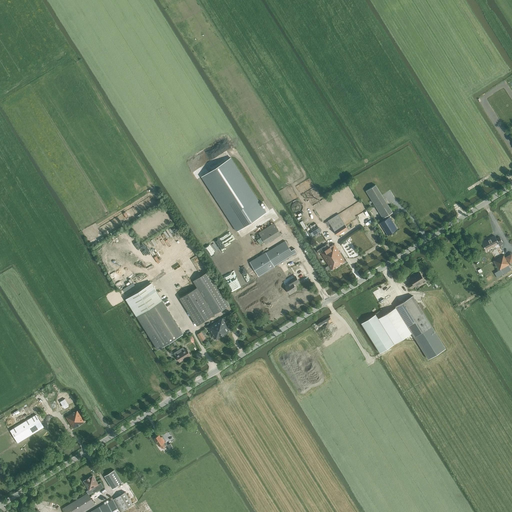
[(232,157),(202,176),(237,231),(267,212),(232,157)]
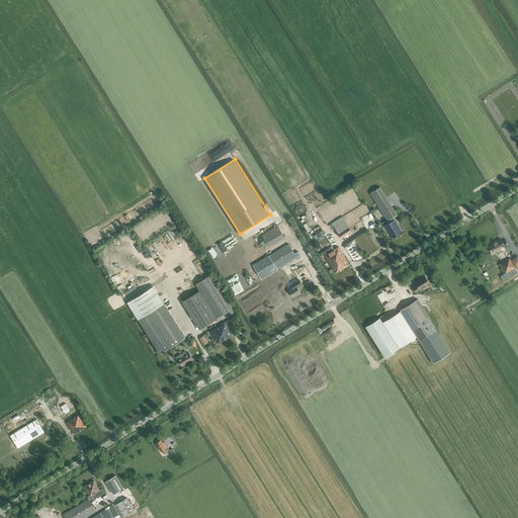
[(380,187),(370,193),(387,221),(393,218),(398,214),(380,187)]
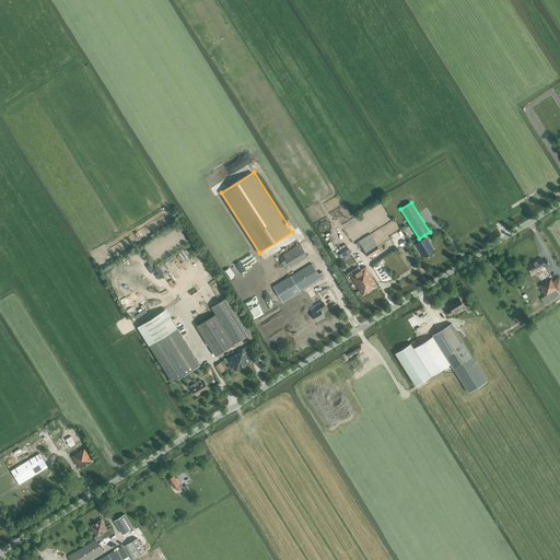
[(381,251),(371,234),(359,241),(369,258),(381,251)]
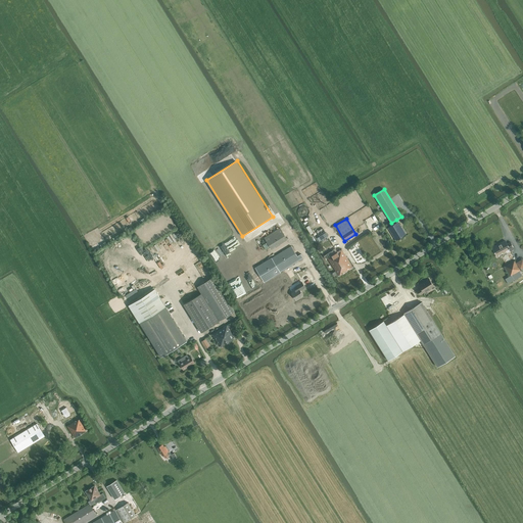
[(393,226),(388,228),(395,240),(406,234),(398,222),(397,223),(396,220),(391,223),(393,226)]
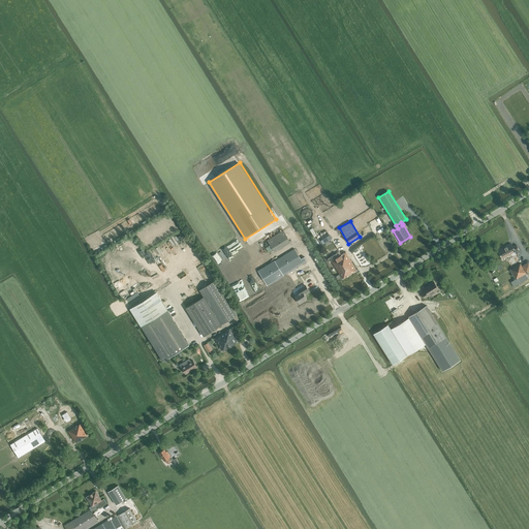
[(314,238),(318,235),(313,227),(309,229),(314,238)]
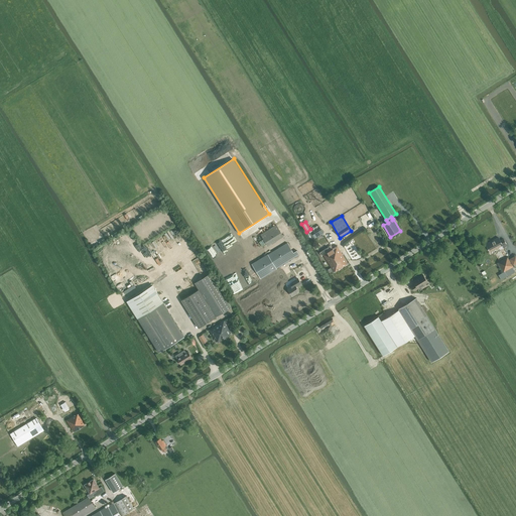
[(260,234),(267,245),(275,240),(275,241),(284,236),(276,225),(260,234)]
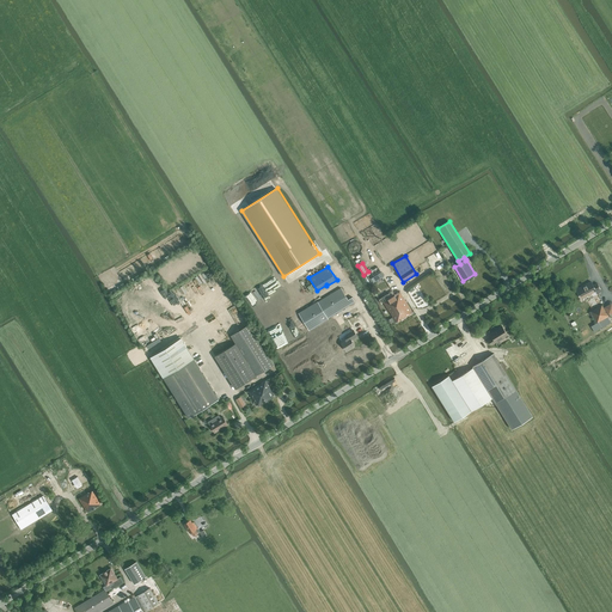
[(374,282),(385,276),(383,271),(372,277),(374,282)]
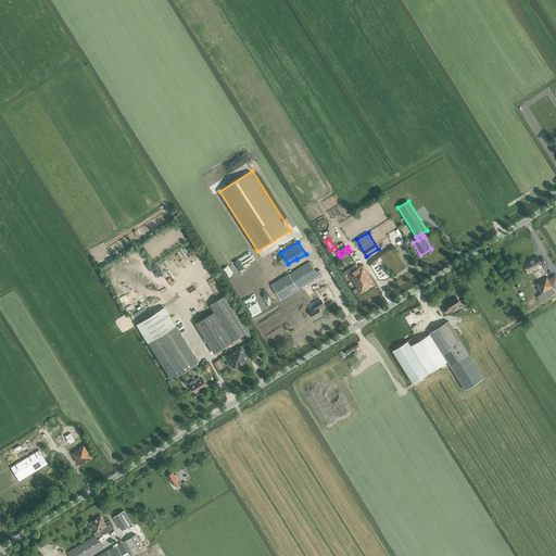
[(179,274),(193,266),(185,249),(171,255),(179,274)]
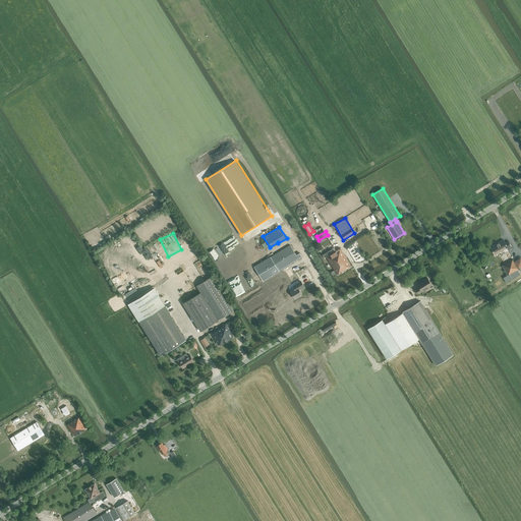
[(308,236),(313,243),(317,240),(312,233),(308,236)]
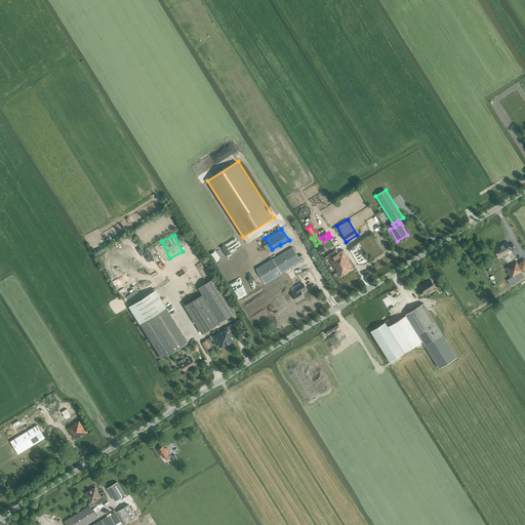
[(128,245),(131,251),(136,249),(132,242),(128,245)]
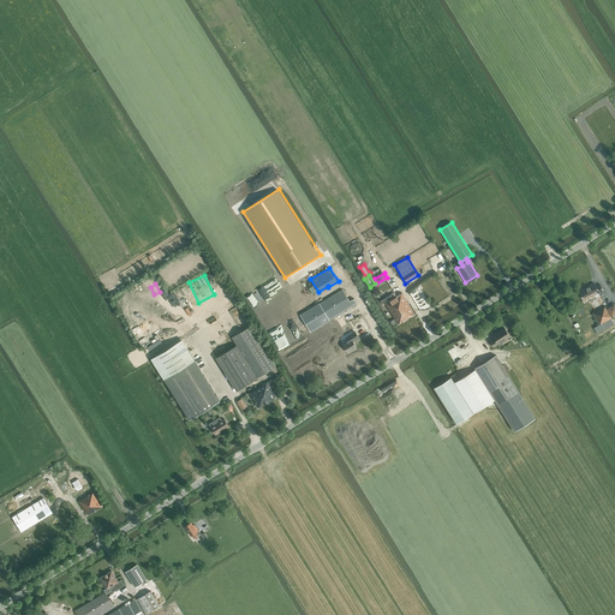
[(580,291),(585,300),(598,293),(599,296),(604,293),(601,285),(596,287),(595,284),(580,291)]
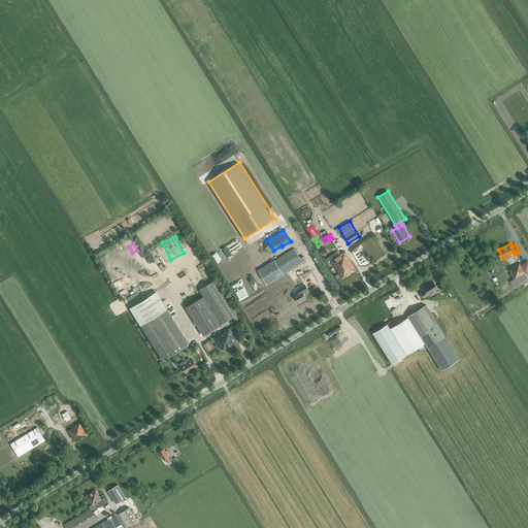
[(283,275),(307,260),(304,256),(300,259),(294,249),(274,261),(274,260),(258,270),(267,285),(283,275)]
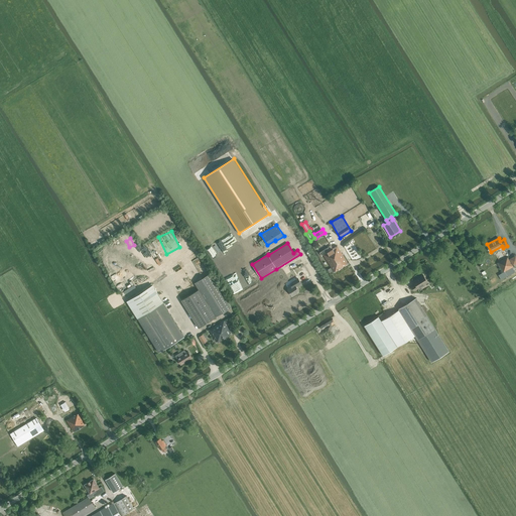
[(349,263),(337,245),(324,254),(335,272),(349,263)]
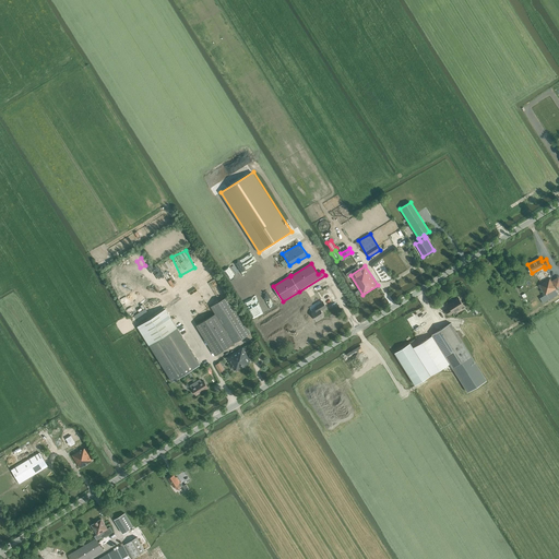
[(547,281),(538,285),(544,295),(545,296),(547,294),(552,292),(556,288),(550,278),(547,281)]
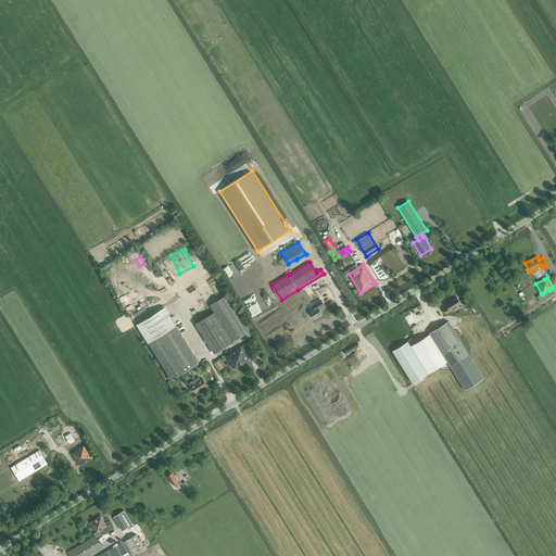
[(352,299),(344,288),(340,290),(346,302),(352,299)]
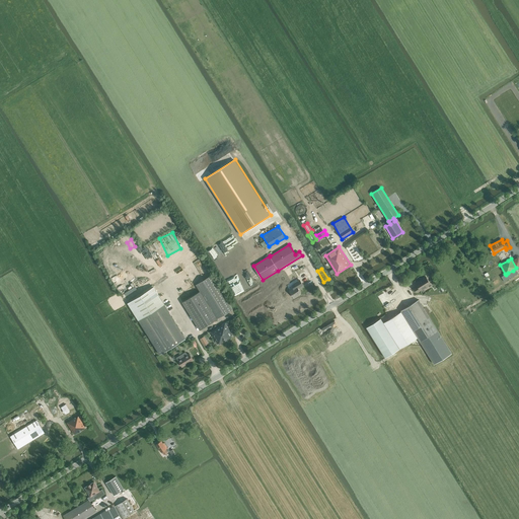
[(200,291),(182,302),(200,329),(232,309),(211,275),(196,284),(200,291)]
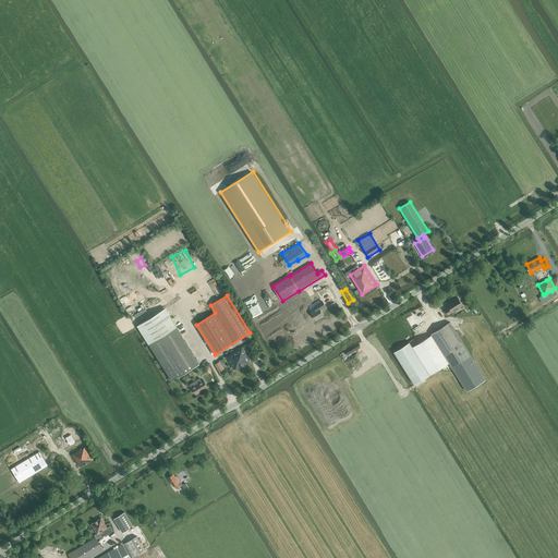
[(450,307),(446,311),(448,315),(455,311),(456,312),(460,308),(459,307),(463,305),(458,298),(448,304),(450,307)]
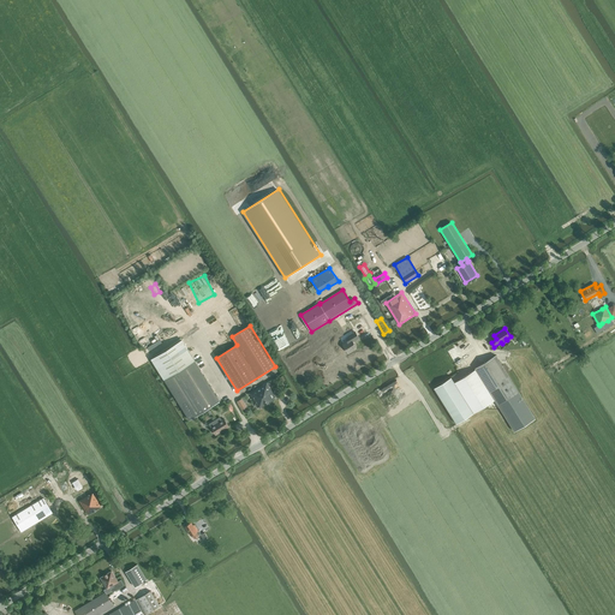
[(350,339),(342,344),(348,352),(357,347),(353,341),(356,340),(356,339),(358,338),(354,332),(348,335),(350,339)]
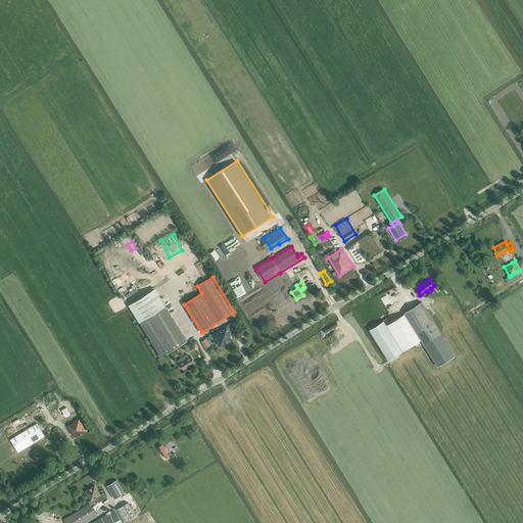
[(145,295),(130,304),(137,316),(161,355),(187,340),(155,288),(150,291),(149,290),(144,293),(145,295)]
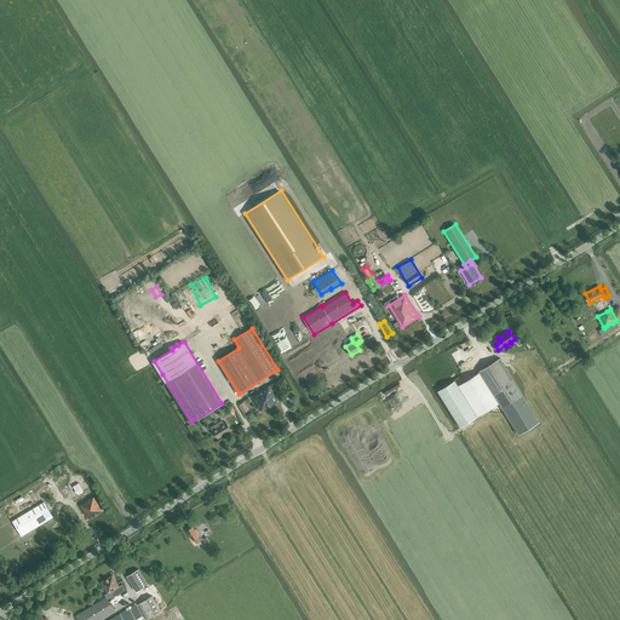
[(454,380),(437,391),(460,428),(499,403),(520,436),(540,423),(500,359),(478,371),(480,372),(458,385),(454,380)]
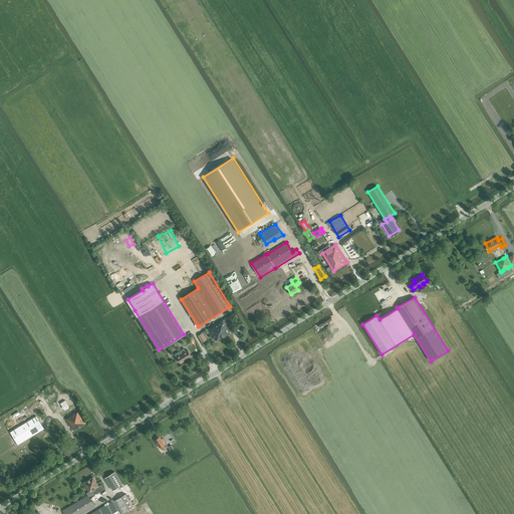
[(223,319),(209,328),(214,336),(213,338),(215,339),(216,340),(231,332),(230,331),(230,330),(229,328),(228,328),(223,319)]
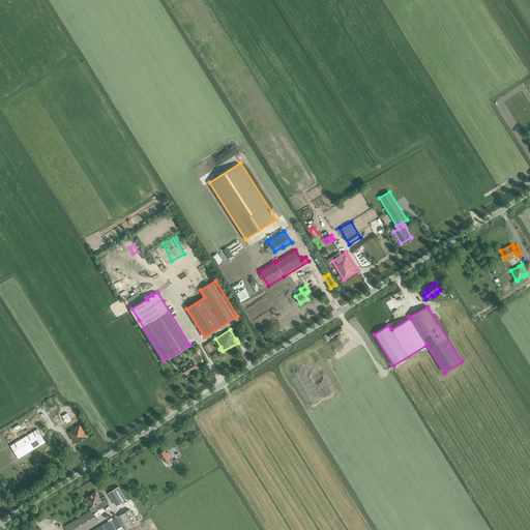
[(183,363),(180,365),(181,367),(186,375),(198,367),(194,360),(192,361),(189,359),(183,363)]
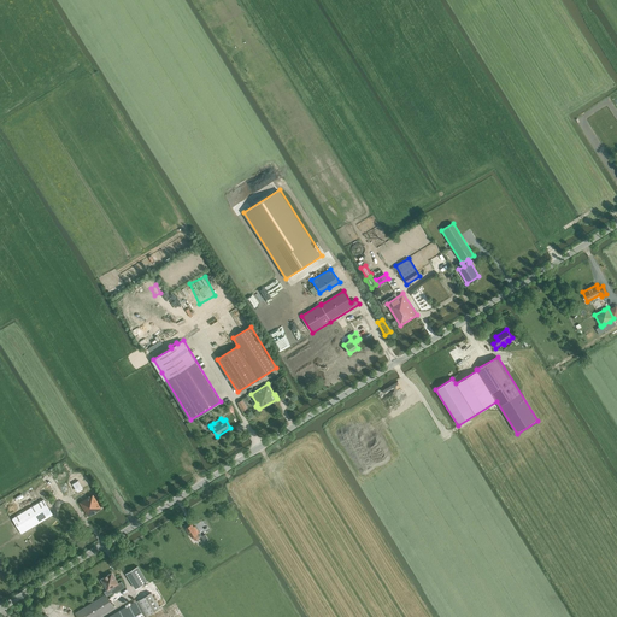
[(51,472),(43,477),(46,482),(48,480),(54,488),(58,486),(51,472)]
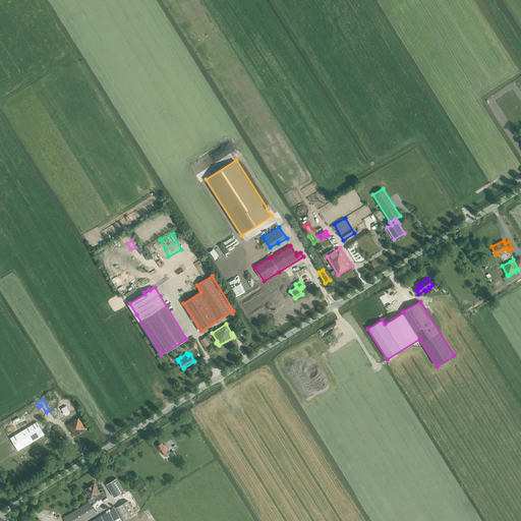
[(61,409),(65,415),(70,412),(66,406),(61,409)]
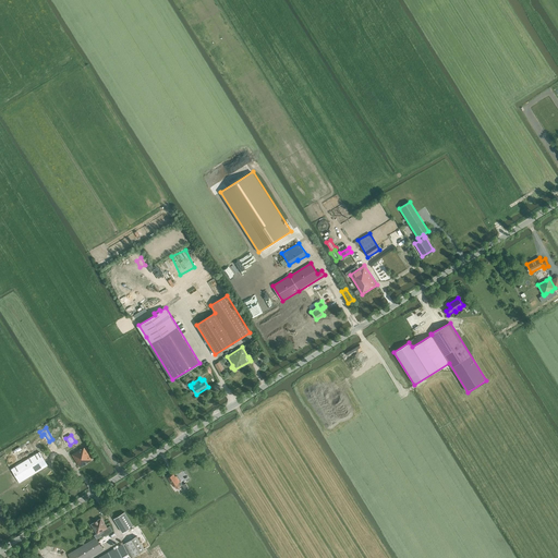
[(81,449),(72,455),(81,466),(93,459),(85,448),(85,447),(81,450),(81,449)]
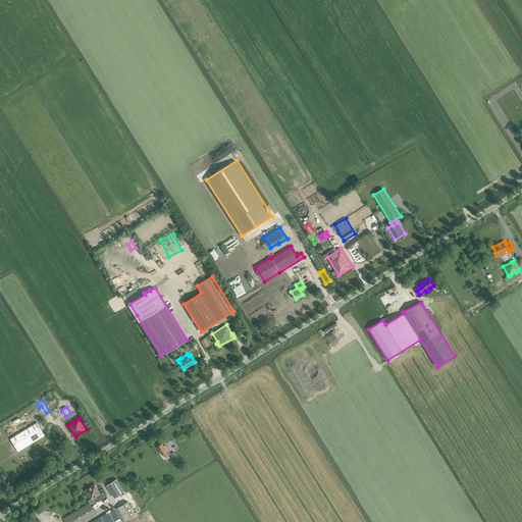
[(37,422),(10,438),(18,452),(45,435),(37,422)]
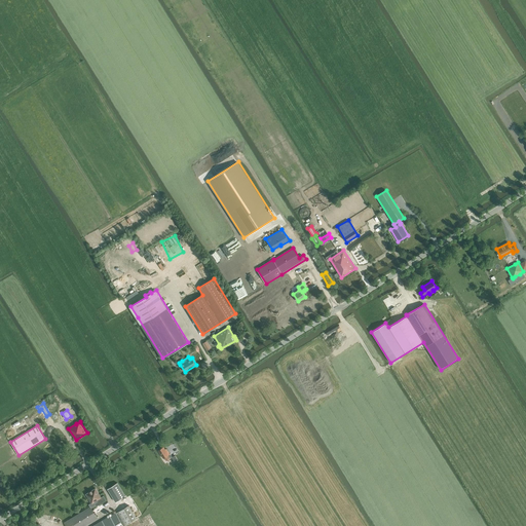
[(171,458),(168,455),(170,454),(166,449),(165,449),(163,447),(158,450),(163,458),(164,457),(166,461),(171,458)]
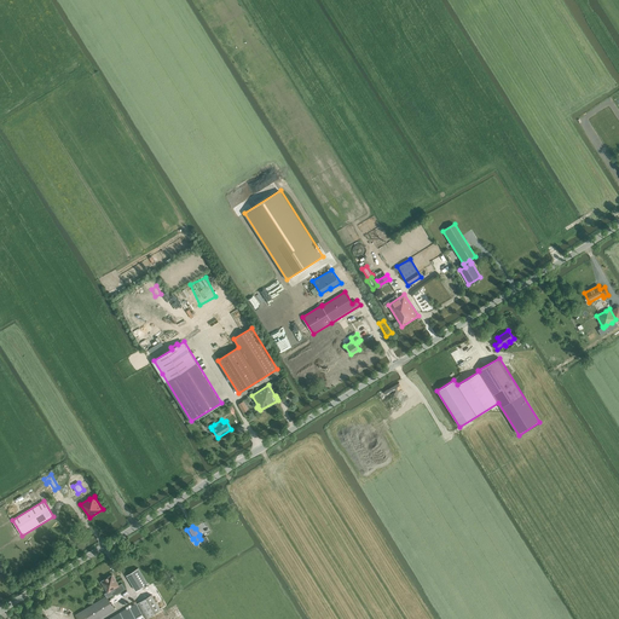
[(133,571),(127,574),(137,590),(148,584),(138,568),(133,571)]
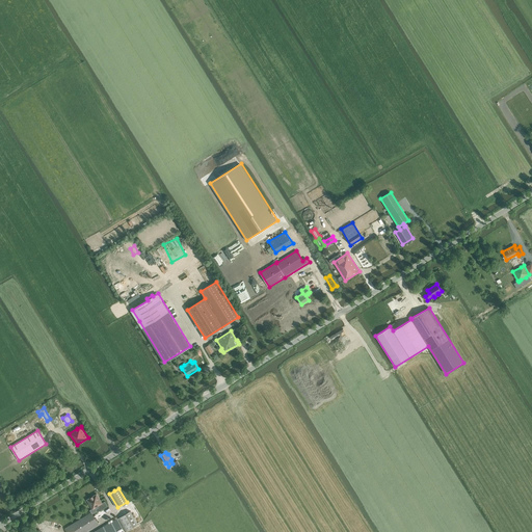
[(97,494),(87,500),(92,509),(89,510),(91,512),(92,513),(97,511),(96,508),(99,506),(101,510),(108,506),(105,501),(102,503),(97,494)]
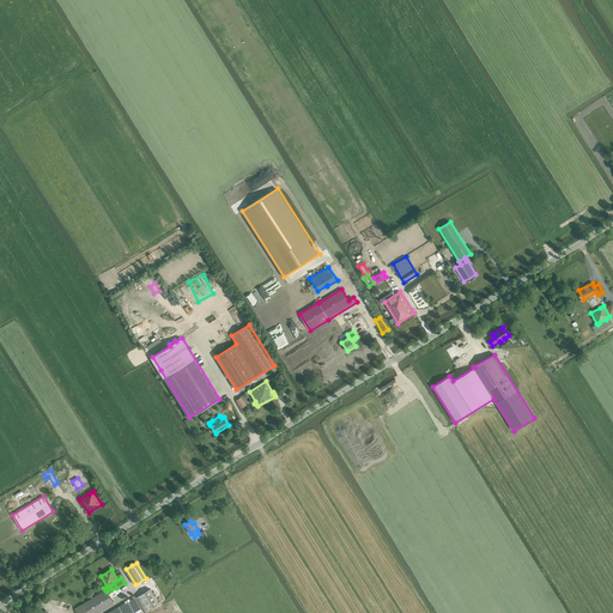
[(159,604),(150,589),(135,598),(145,612),(159,604)]
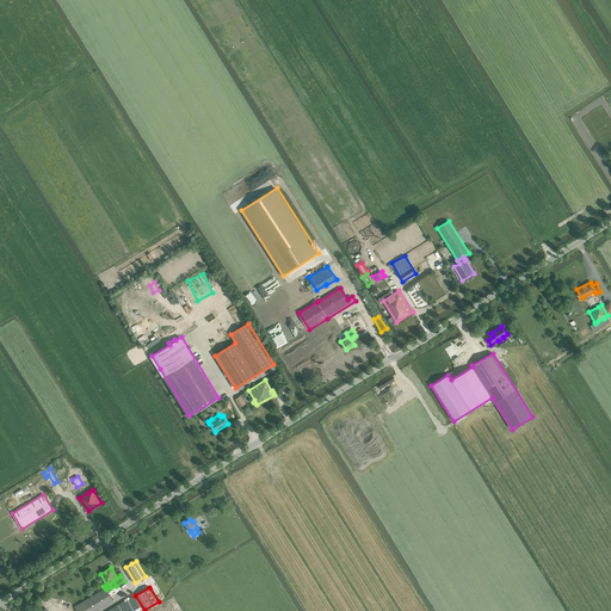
[(97,610),(113,602),(105,588),(74,606),(76,610),(97,610)]
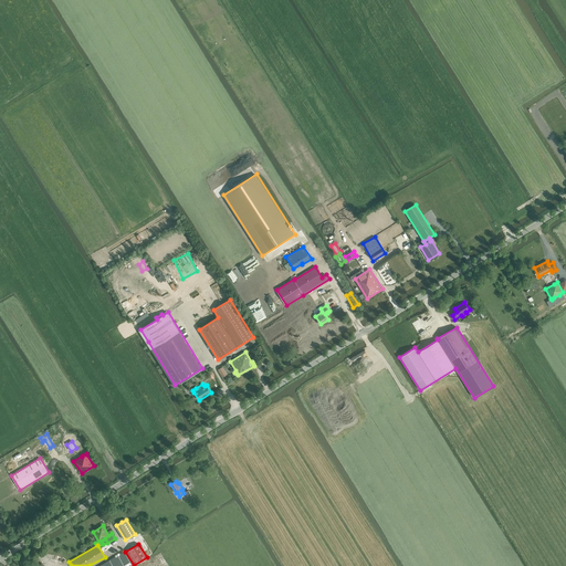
[(100,565),(133,565),(125,552),(100,565)]
